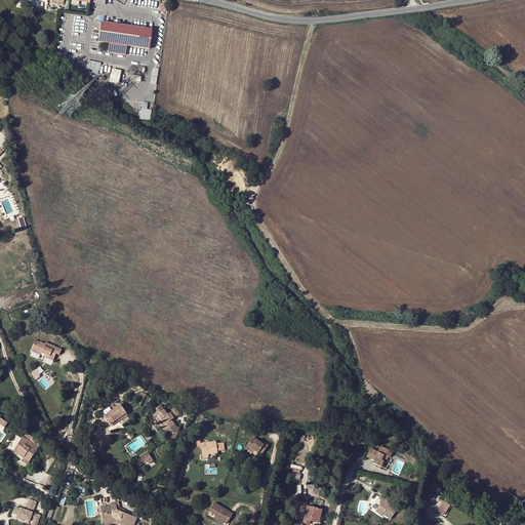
[(101,22),(97,42),(109,43),(126,46),(129,46),(149,49),(151,30),(101,22)]
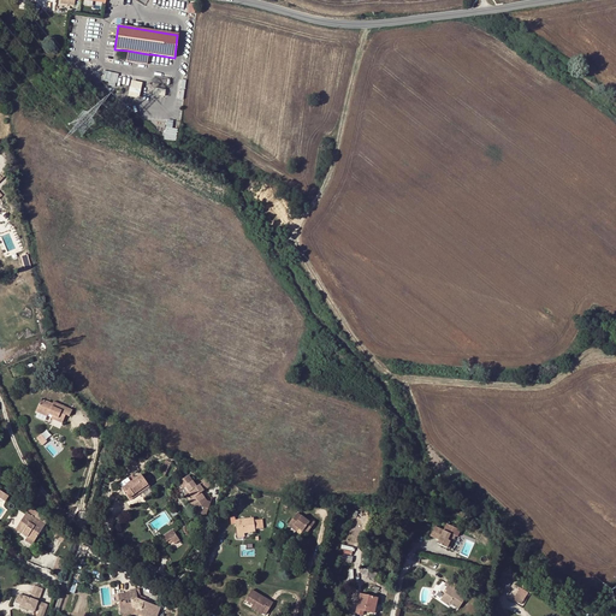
[(148,54),(128,51),(125,63),(146,66),(147,61),(148,54)]
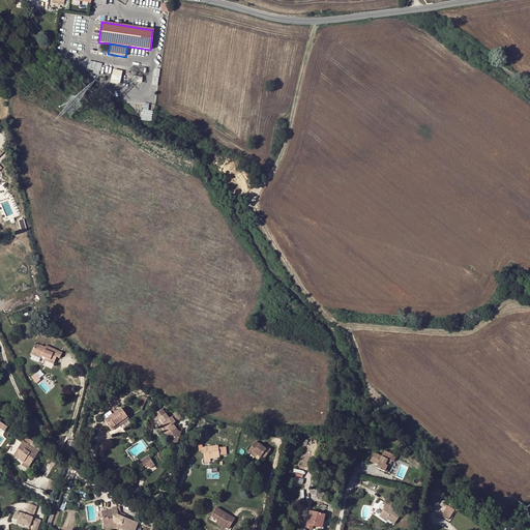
[(101,71),(102,63),(89,60),(87,68),(101,71)]
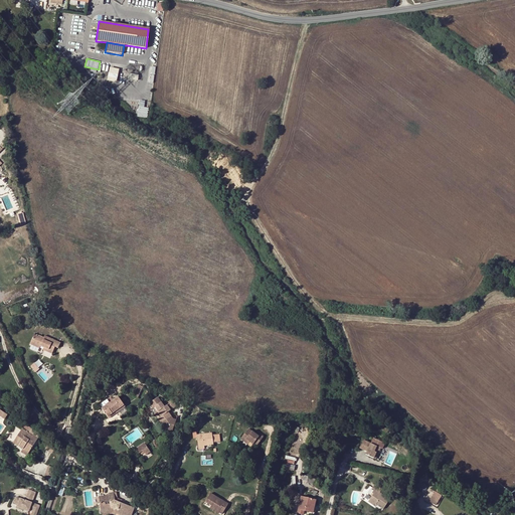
[(108,80),(117,82),(120,68),(110,66),(108,80)]
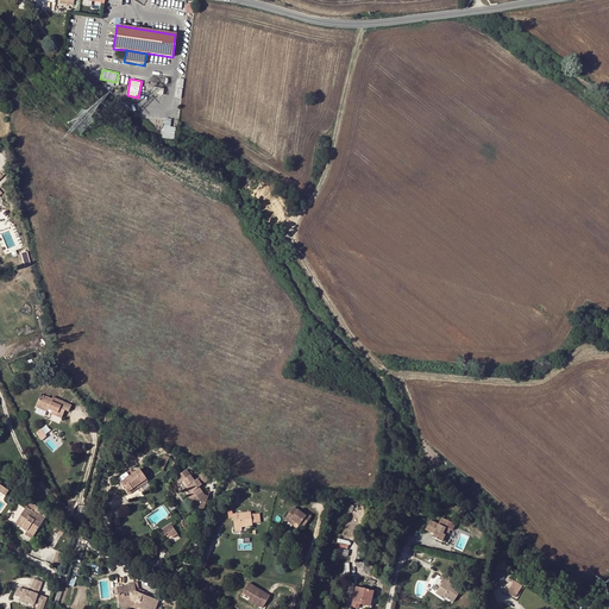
[(176,127),(171,126),(173,119),(165,118),(163,138),(176,139),(176,127)]
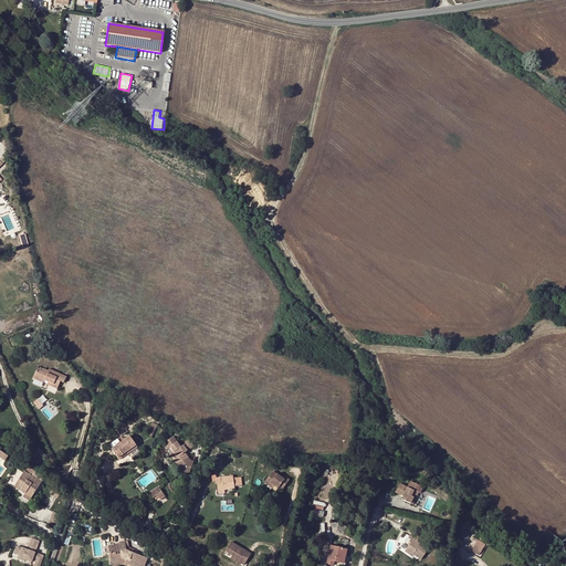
[(27,233),(20,236),(23,247),(30,244),(27,233)]
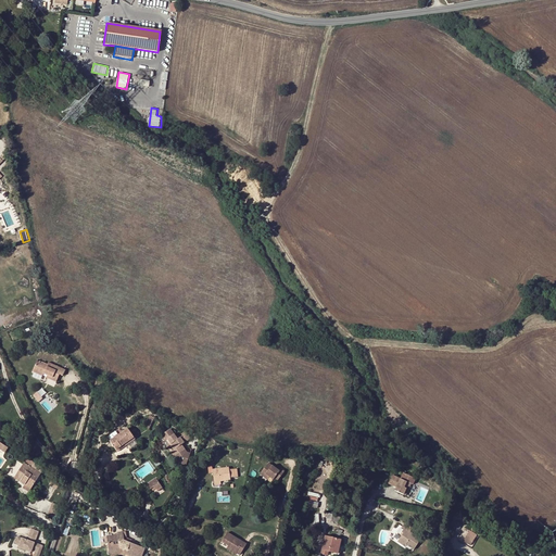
[(37,363),(33,371),(39,375),(42,376),(43,374),(48,375),(46,378),(55,382),(60,375),(62,376),(65,370),(49,362),(48,364),(42,362),(42,363),(41,365),(37,363)]
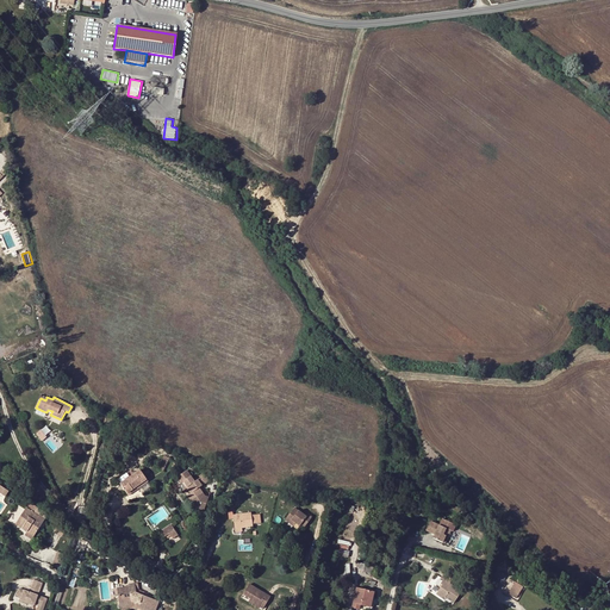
[(132,490),(137,486),(147,480),(139,470),(120,484),(129,496),(134,491),(132,490)]
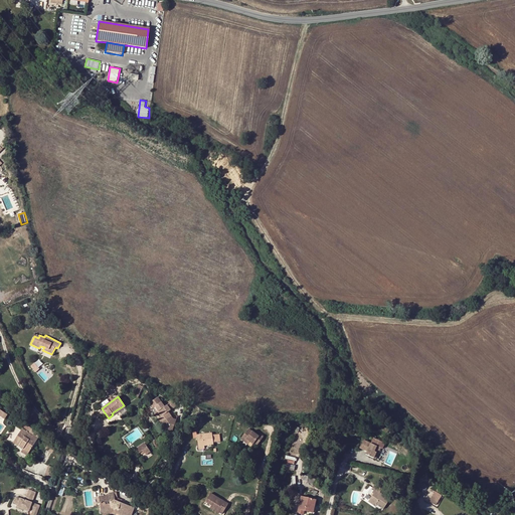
[(158,412),(157,412),(161,417),(160,418),(163,422),(165,421),(172,416),(168,412),(176,406),(172,399),(168,402),(169,404),(164,407),(158,398),(150,403),(153,408),(155,407),(158,412)]
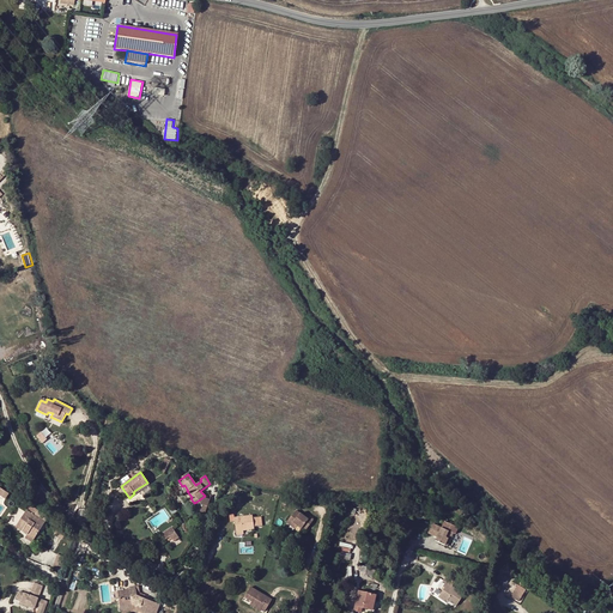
[(206,498),(205,496),(196,502),(199,507),(206,510),(210,501),(206,498)]
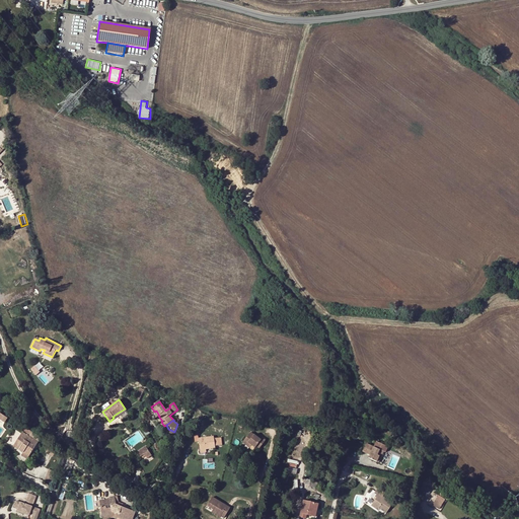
[(174,432),(168,429),(166,425),(164,426),(162,427),(166,433),(173,435),(174,432)]
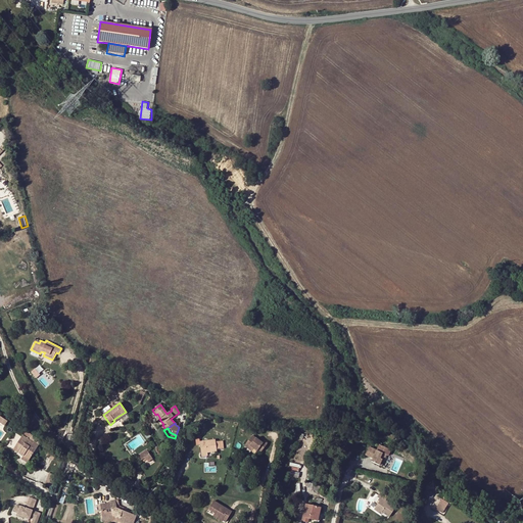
[(30,460),(42,441),(26,431),(14,449),(24,456),(30,460)]
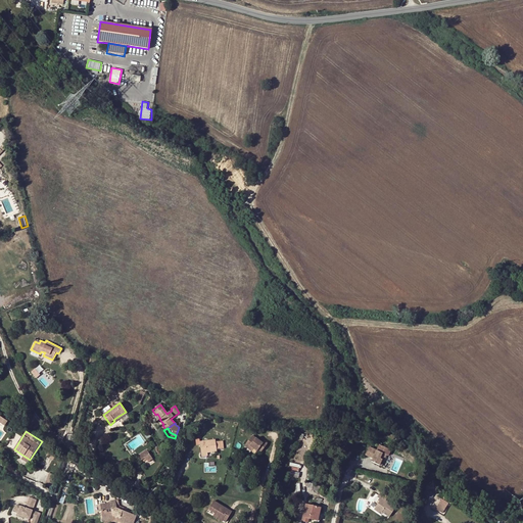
[(251,439),(243,450),(250,456),(251,454),(252,453),(255,455),(258,458),(267,447),(263,444),(262,446),(254,441),(251,439)]
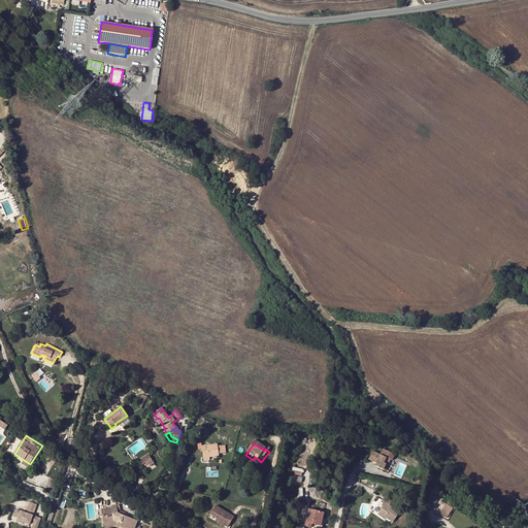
[(199,446),(195,446),(197,454),(200,454),(201,462),(218,460),(217,458),(225,457),(224,450),(216,451),(216,448),(200,450),(199,446)]
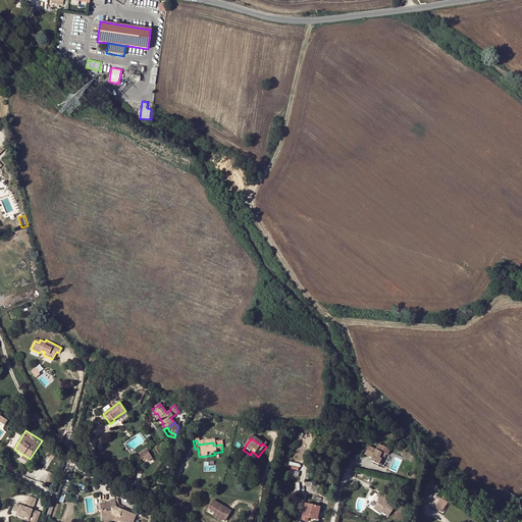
[(362,455),(368,457),(369,455),(371,456),(370,458),(369,461),(377,465),(380,459),(382,460),(384,455),(365,447),(362,455)]
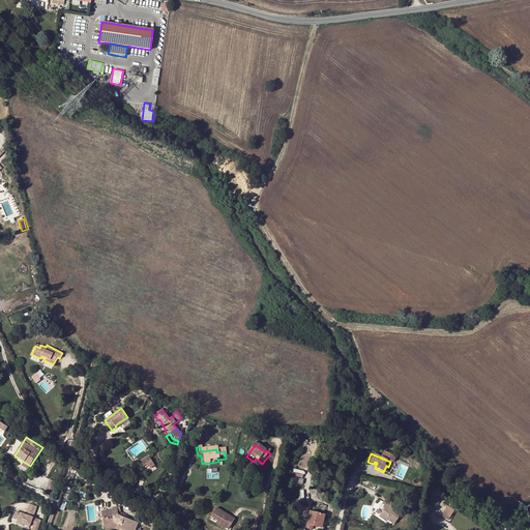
[(150,465),(147,460),(138,465),(142,471),(150,465)]
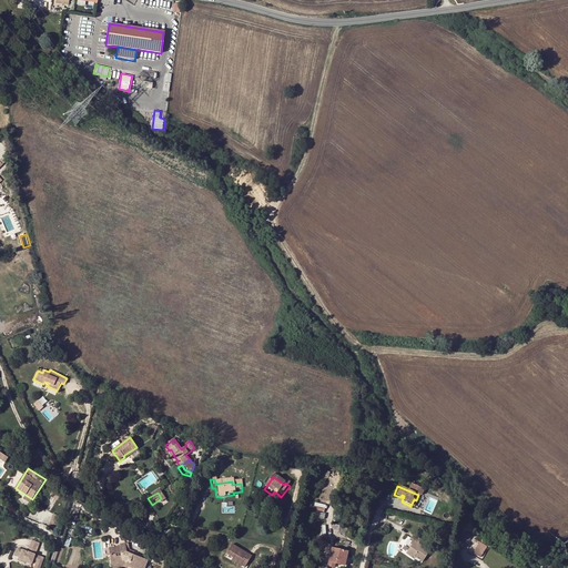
[(58,528),(62,517),(53,514),(49,526),(58,528)]
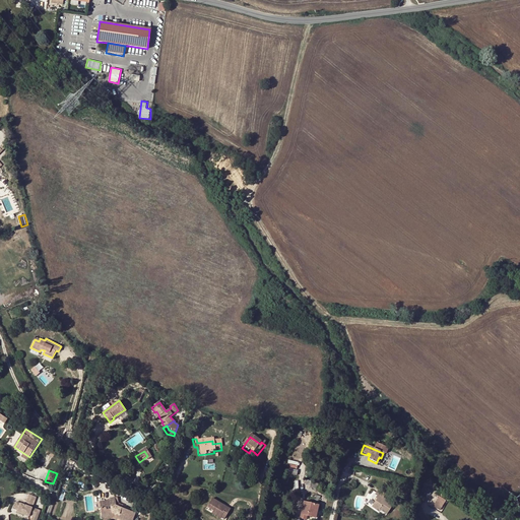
[(376,500),(373,505),(379,509),(386,514),(393,505),(383,498),(385,495),(378,490),(375,493),(377,495),(375,499),(376,500)]
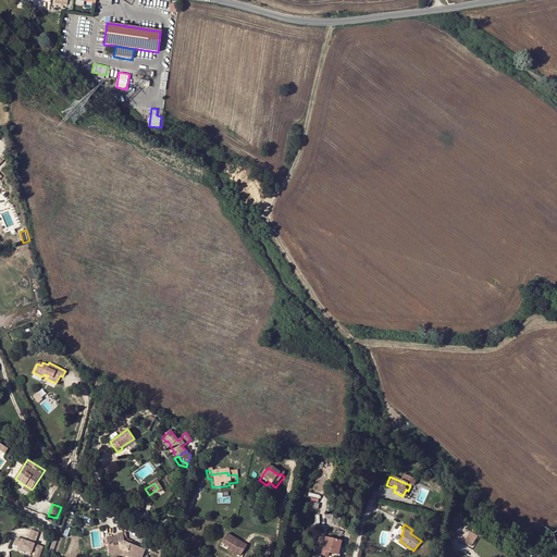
[(28,537),(31,539),(29,542),(35,544),(39,532),(31,530),(28,537)]
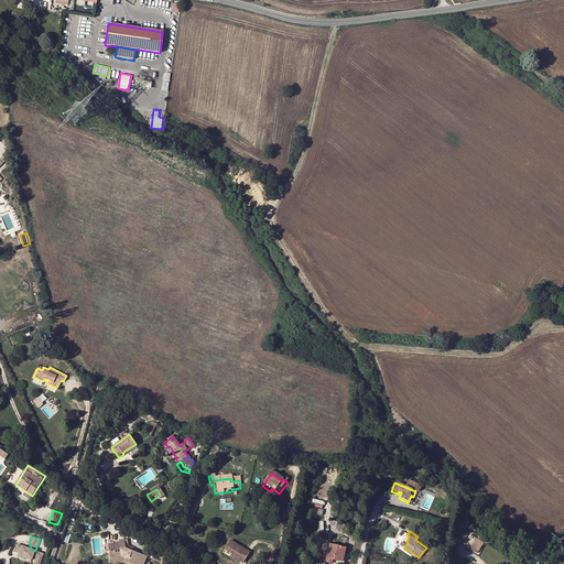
[(119,542),(115,543),(110,555),(111,561),(122,559),(121,555),(126,554),(130,556),(128,561),(136,563),(144,563),(148,556),(126,548),(125,540),(119,540),(119,542)]
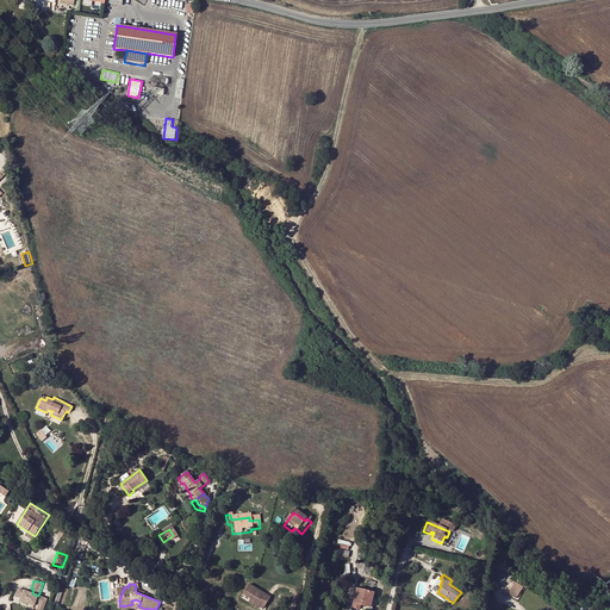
[(520,591),(511,586),(508,592),(516,597),(520,591)]
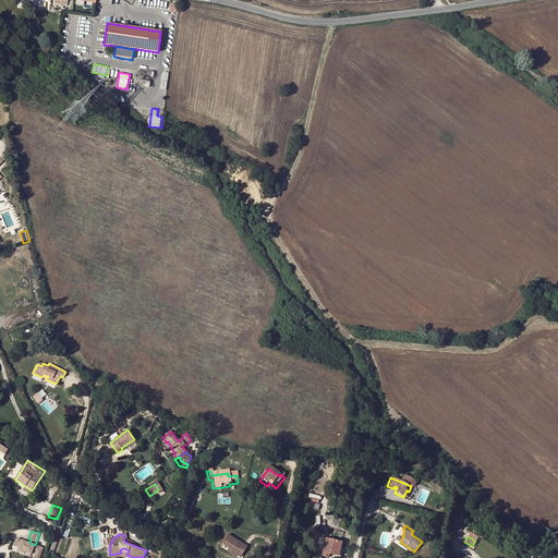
[(327,537),(323,556),(329,557),(330,554),(338,556),(341,542),(327,537)]
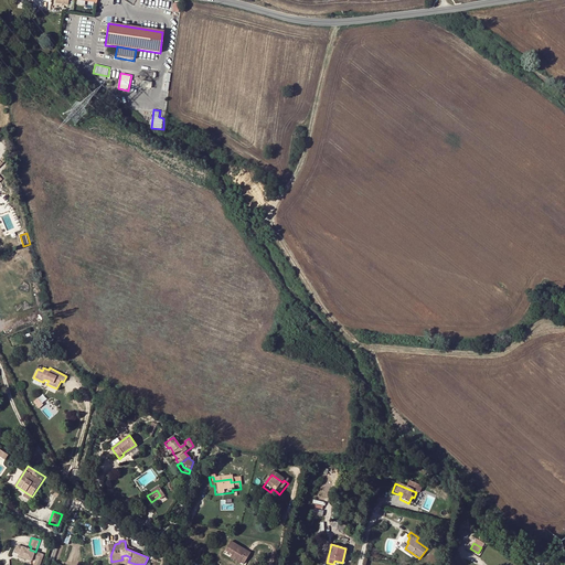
[(33,558),(35,560),(41,562),(44,555),(35,552),(30,550),(18,545),(16,551),(20,553),(19,556),(32,561),(33,558)]
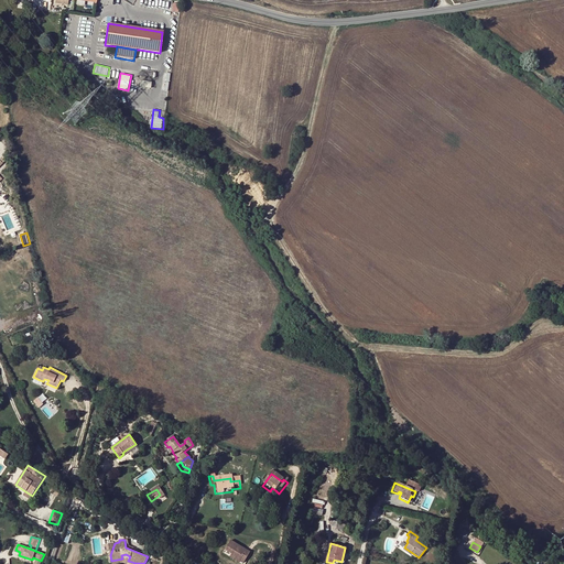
[(228,544),(223,554),(229,557),(234,560),(231,563),(232,563),(242,563),(248,556),(228,544)]
